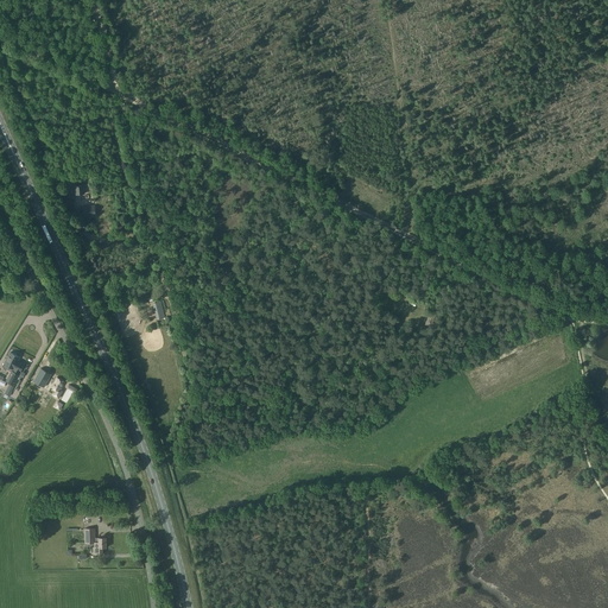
[(86,195),(84,184),(76,184),(76,181),(69,181),(70,192),(75,192),(75,196),(86,195)]
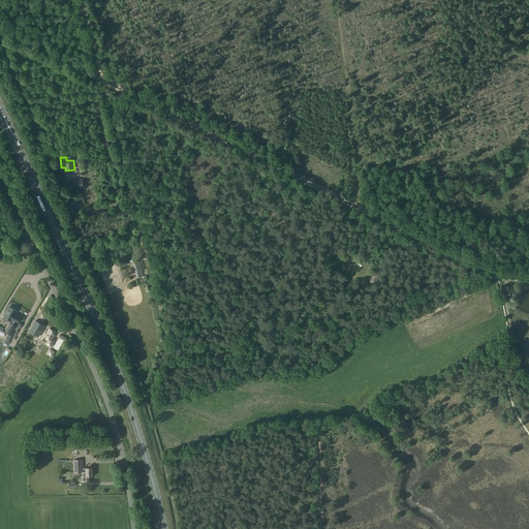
[(69,180),(70,185),(72,184),(73,189),(83,188),(83,179),(72,180),(69,180)]
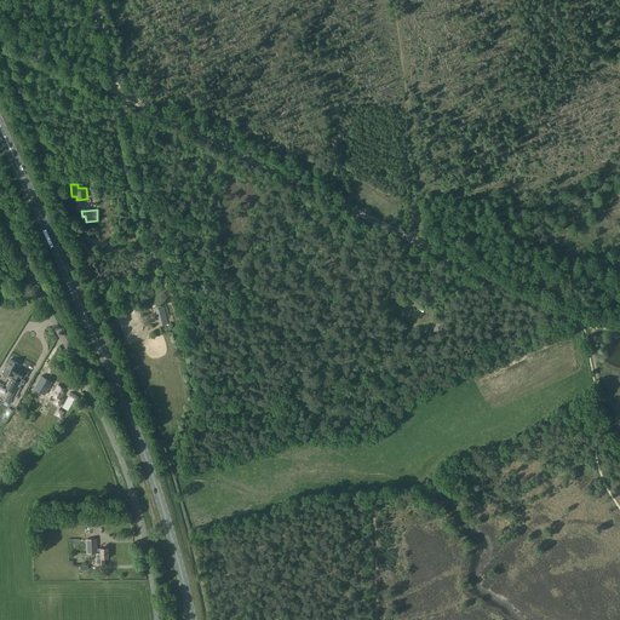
[(160,326),(167,323),(164,308),(156,310),(160,326)]
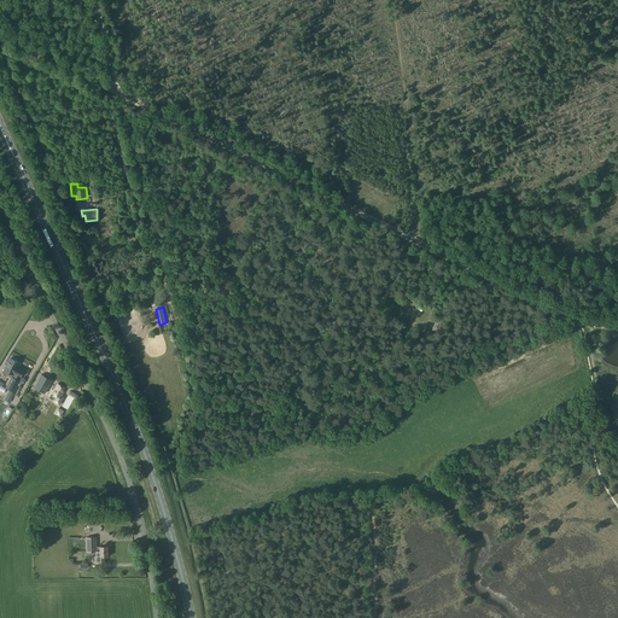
[(438,332),(443,322),(437,320),(432,330),(438,332)]
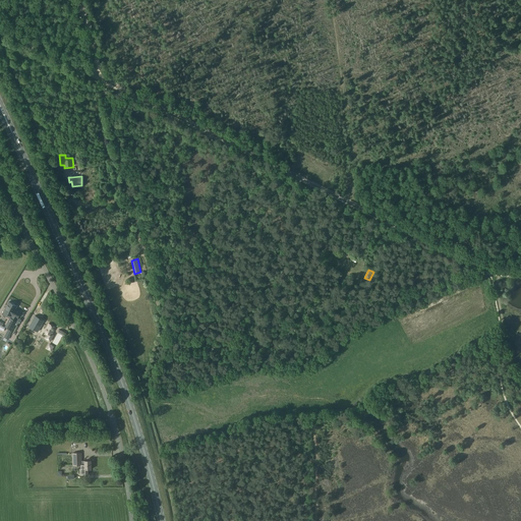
[(15,308),(16,305),(14,304),(14,303),(12,302),(11,302),(9,301),(3,311),(11,315),(5,326),(11,330),(16,321),(15,321),(16,317),(17,317),(20,311),(15,308)]
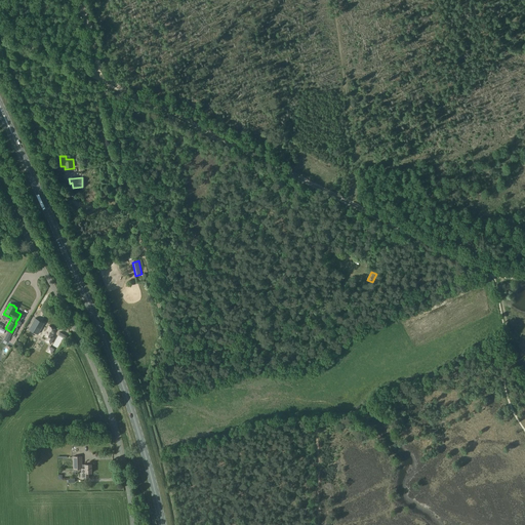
[(38,334),(44,323),(35,318),(29,329),(38,334)]
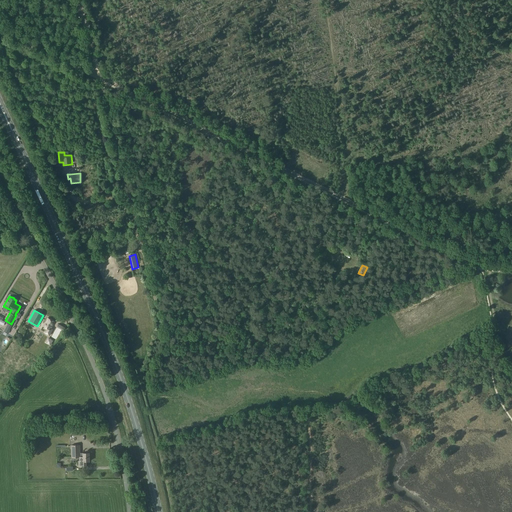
[(50,336),(54,330),(52,329),(53,327),(52,326),(55,322),(48,318),(43,327),(46,329),(44,333),(50,336)]
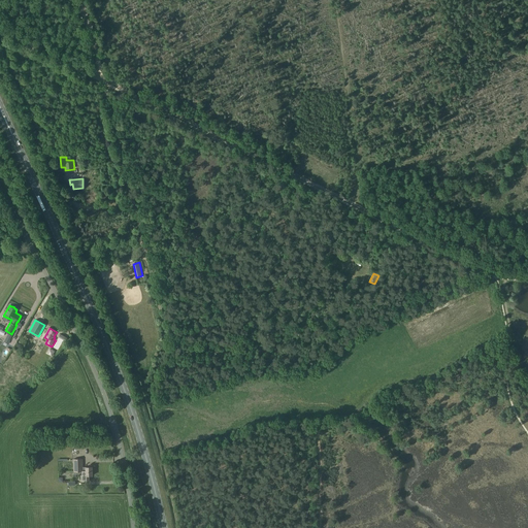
[(0,369),(1,370),(13,345),(9,343),(6,350),(2,348),(0,352),(0,369)]
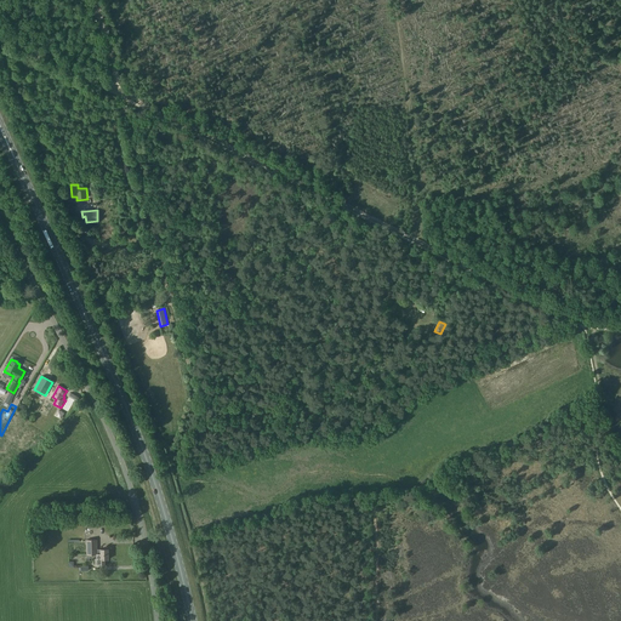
[(108,550),(101,550),(97,550),(97,540),(86,540),(86,556),(97,554),(97,559),(96,559),(96,567),(104,567),(104,559),(108,559),(108,550)]
